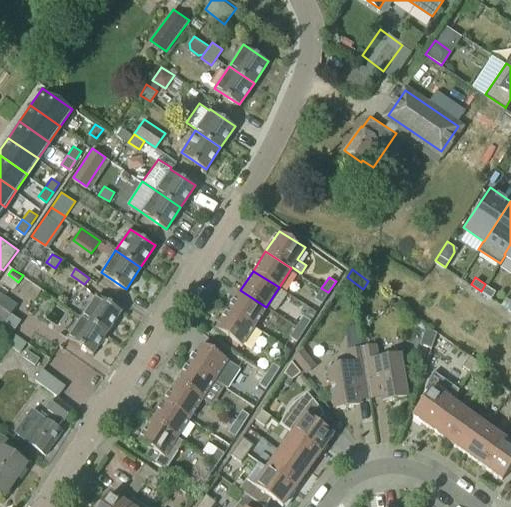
[(485,284),(481,291),(491,297),(495,290),(485,284)]
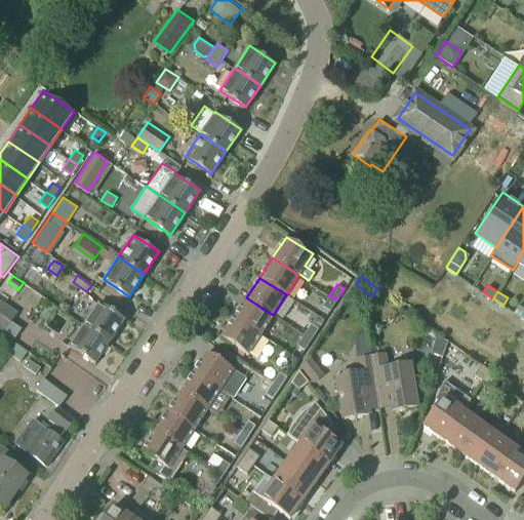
[(330,310),(336,300),(329,295),(323,305),(330,310)]
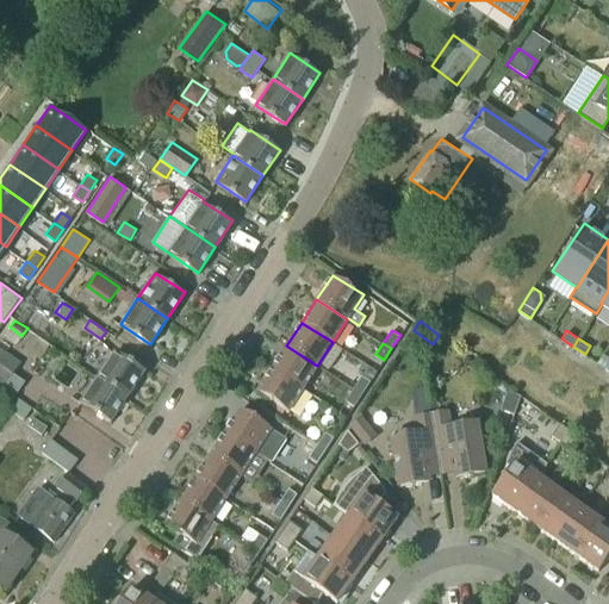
[(0,383),(5,386),(23,361),(0,344),(0,383)]
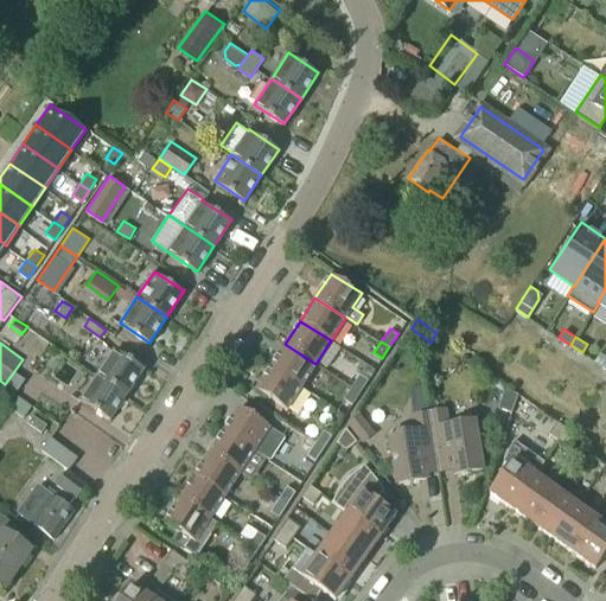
[(301,387),(316,364),(285,344),(270,366),(301,387)]
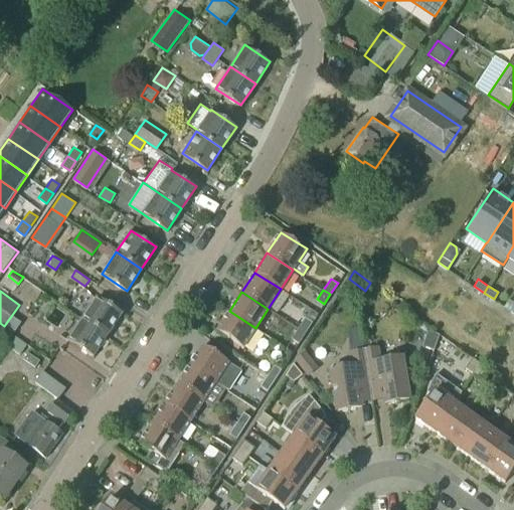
[(82,317),(108,333),(122,312),(97,295),(82,317)]
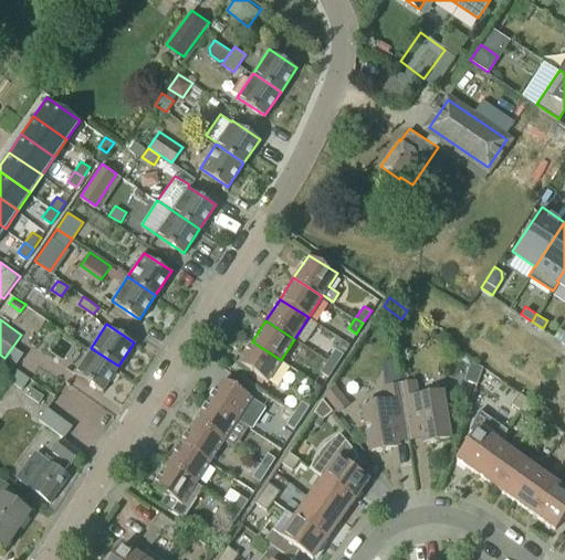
[(333,346),(336,348),(336,347),(344,352),(351,342),(338,336),(333,346)]
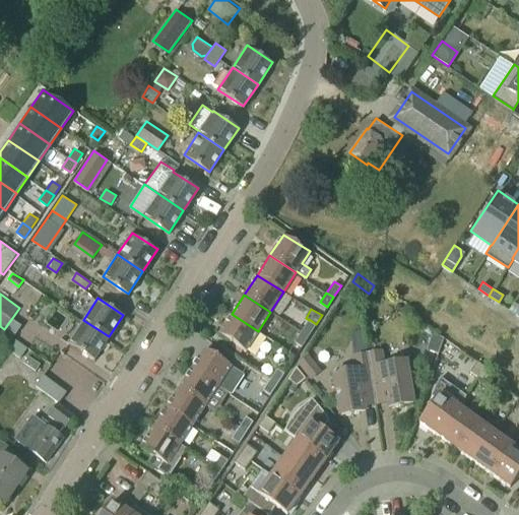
[(245,349),(258,331),(232,314),(219,333),(230,340),(228,343),(241,351),(243,348),(245,349)]
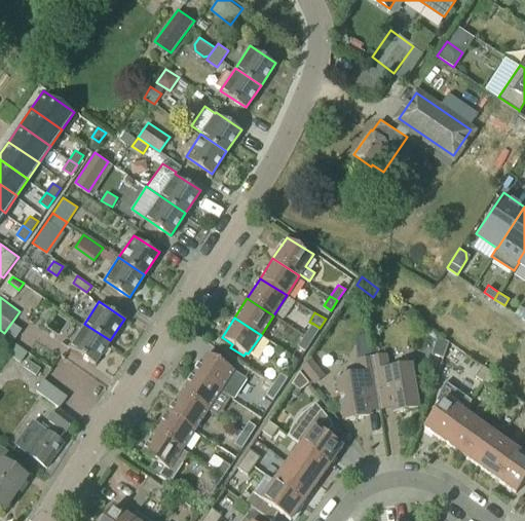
[(12,322),(6,330),(14,336),(21,328),(12,322)]
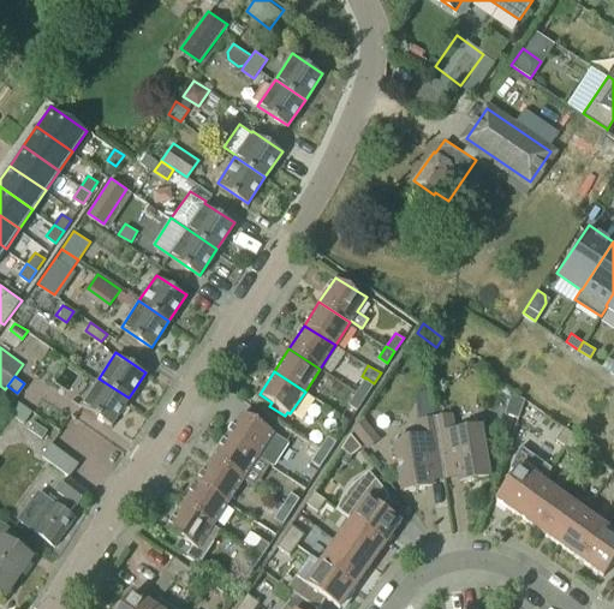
[(365,378),(356,392),(364,398),(374,383),(365,377),(365,378)]
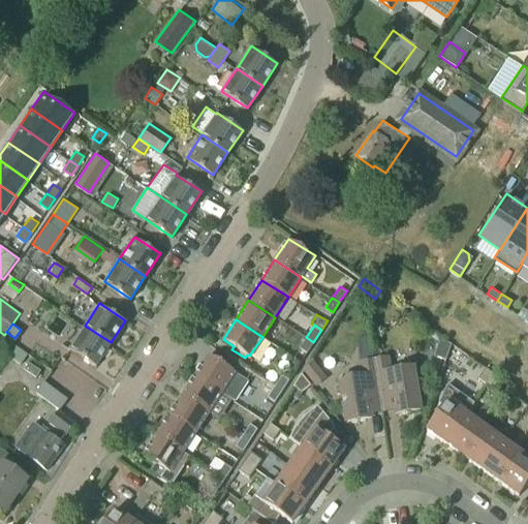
[(95,365),(111,342),(85,326),(69,347),(95,365)]
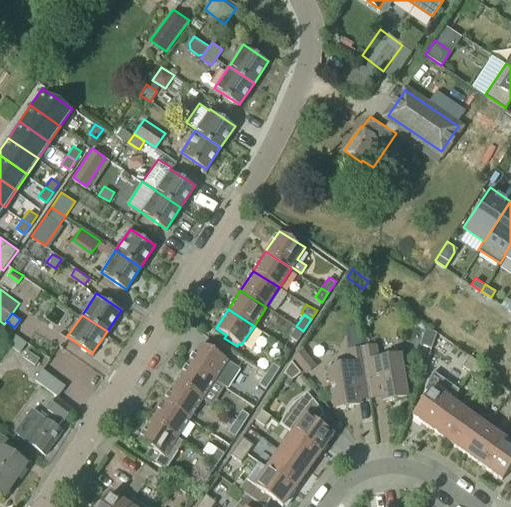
[(297,340),(303,331),(296,326),(290,336),(297,340)]
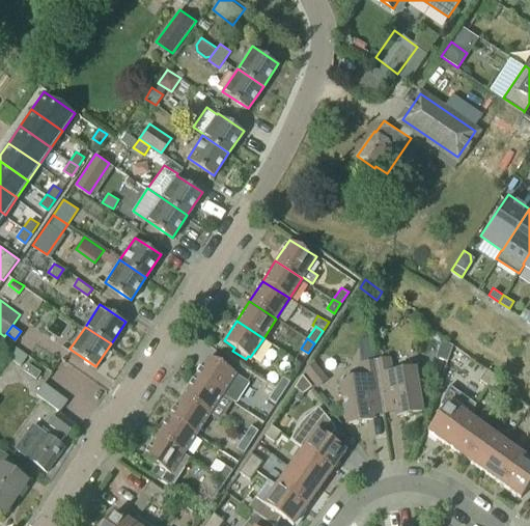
[(442,338),(436,355),(448,359),(453,343),(442,338)]
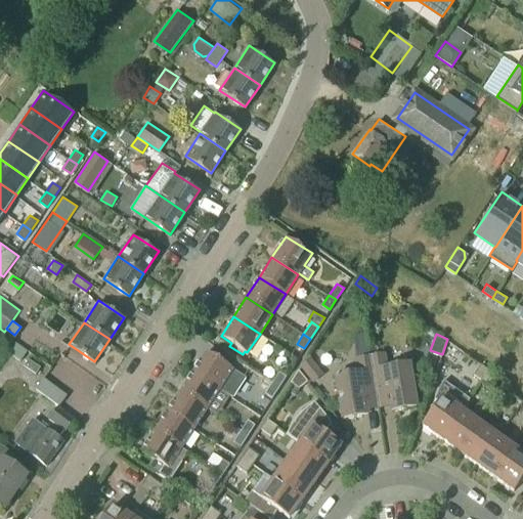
[(192,372),(219,389),(232,368),(206,350),(192,372)]
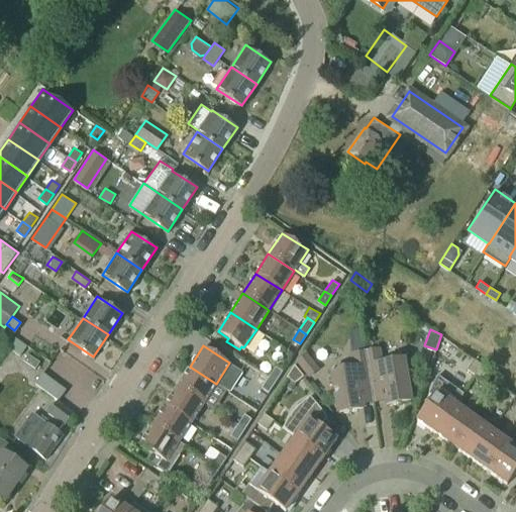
[(365,349),(374,400),(392,397),(393,403),(411,400),(404,356),(381,361),(379,347),(365,349)]
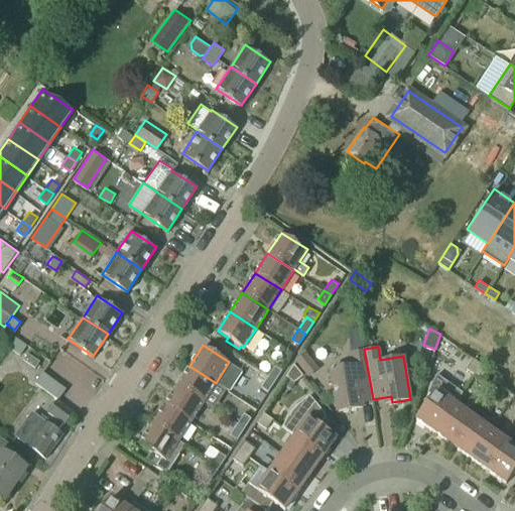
[(355,402),(373,399),(364,349),(354,351),(351,352),(353,364),(330,368),(338,411),(356,408),(355,402)]
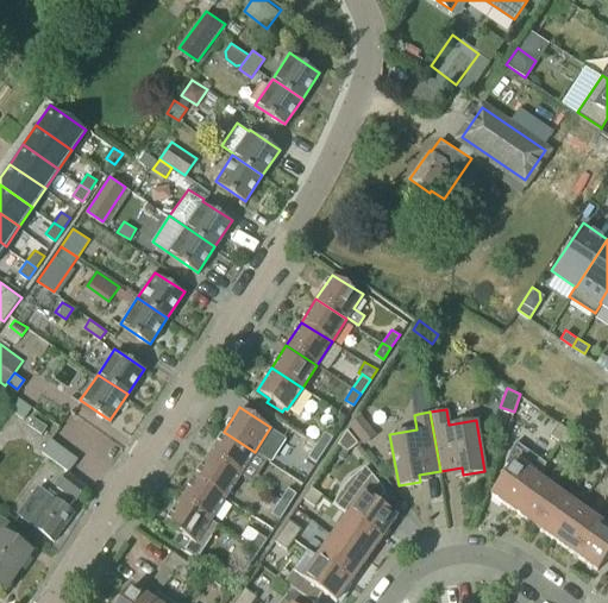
[(349,424),(364,443),(377,433),(361,413),(349,424)]
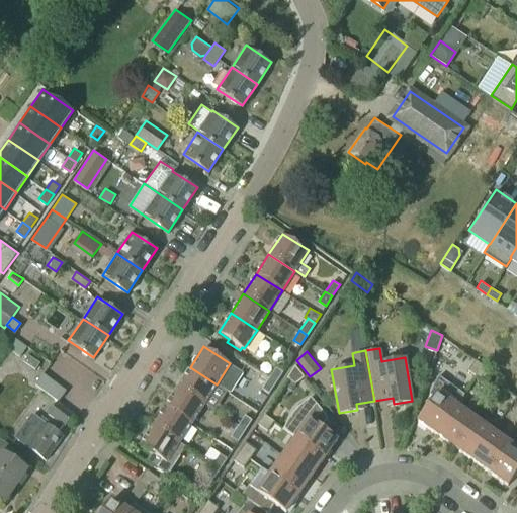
[(477,374),(485,364),(476,358),(468,368),(477,374)]
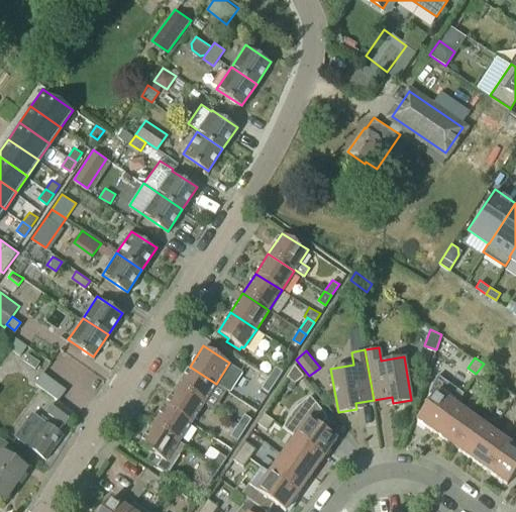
[(484,364),(476,374),(485,381),(492,370),(484,364)]
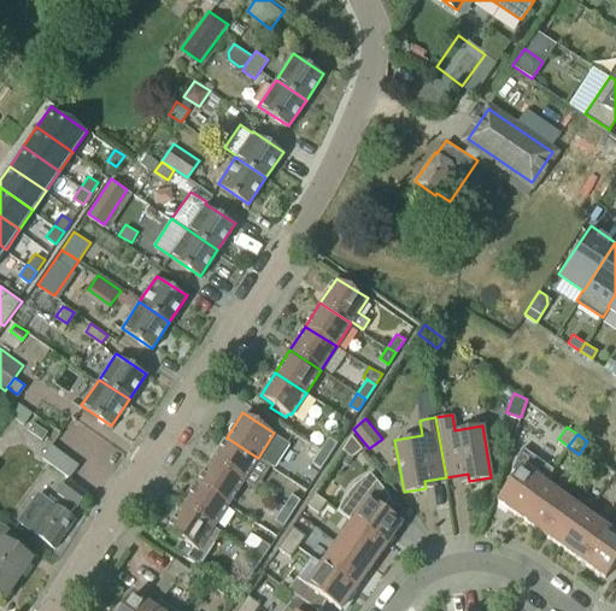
[(352,435),(342,450),(353,457),(363,448),(352,435)]
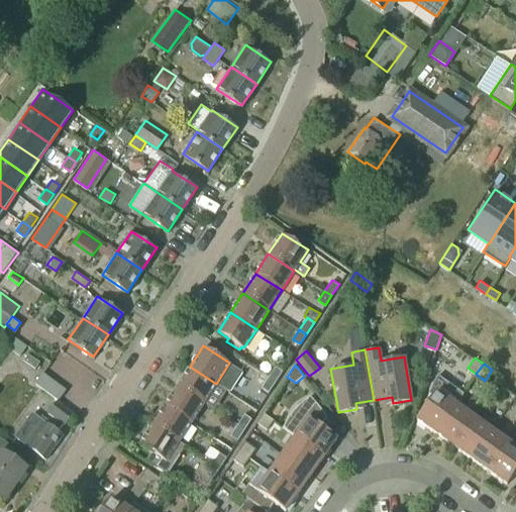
[(268,378),(275,382),(283,370),(276,366),(268,378)]
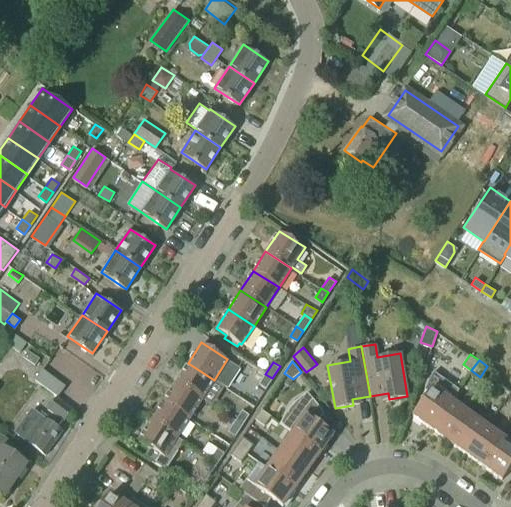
[(175,382),(201,399),(214,380),(188,363),(175,382)]
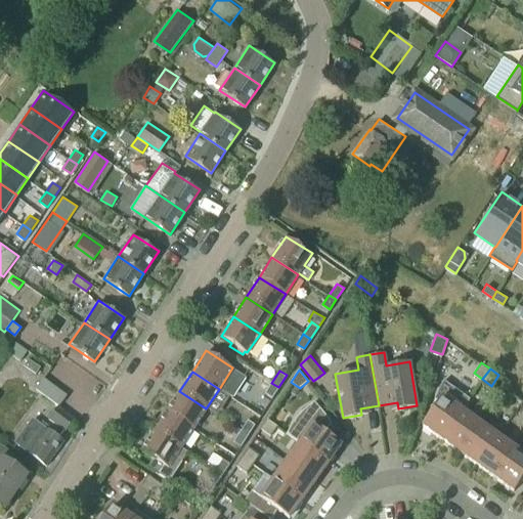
[(36,388),(59,404),(68,393),(44,376),(36,388)]
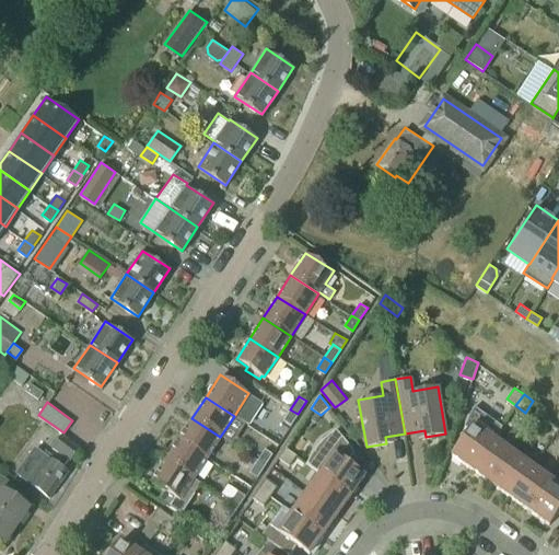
[(493,437),(502,425),(475,405),(465,425),(469,428),(452,453),(472,467),(493,436),(493,437)]
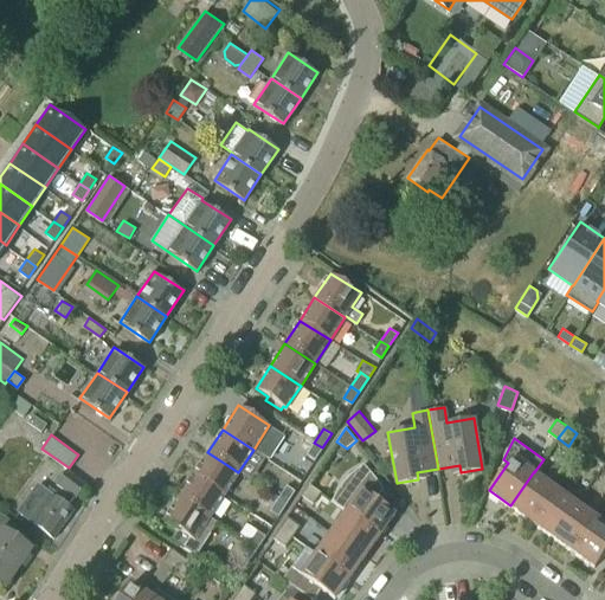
[(315,459),(322,447),(314,443),(307,453),(315,459)]
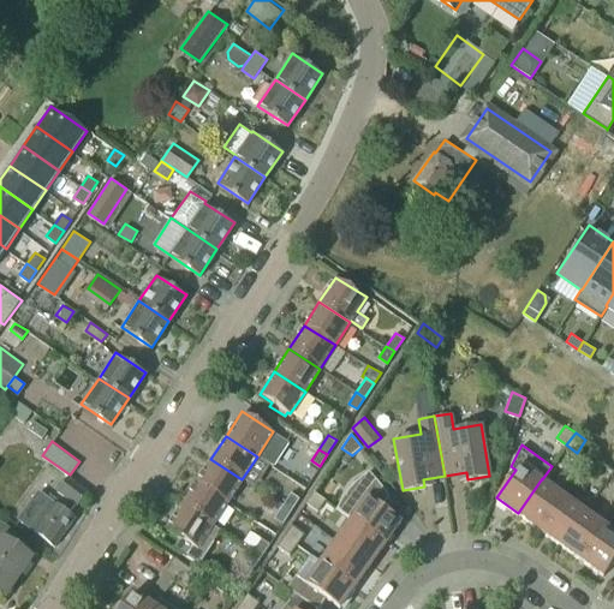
[(594,473),(603,461),(592,454),(584,466),(594,473)]
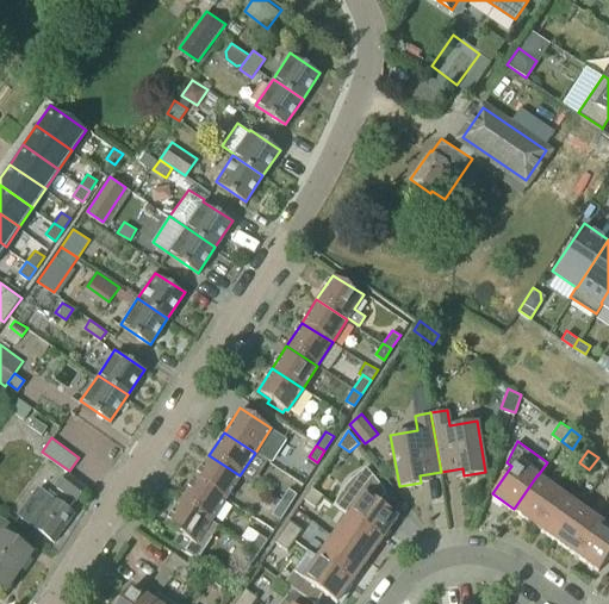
[(194,478),(225,498),(240,475),(209,455),(194,478)]
